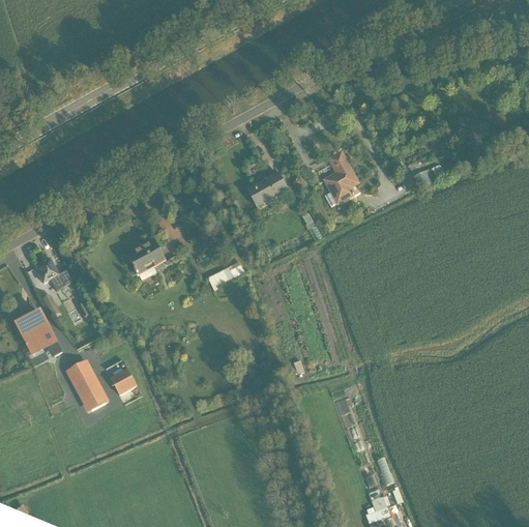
[(477,125),(467,127),(472,149),(482,147),(477,125)]
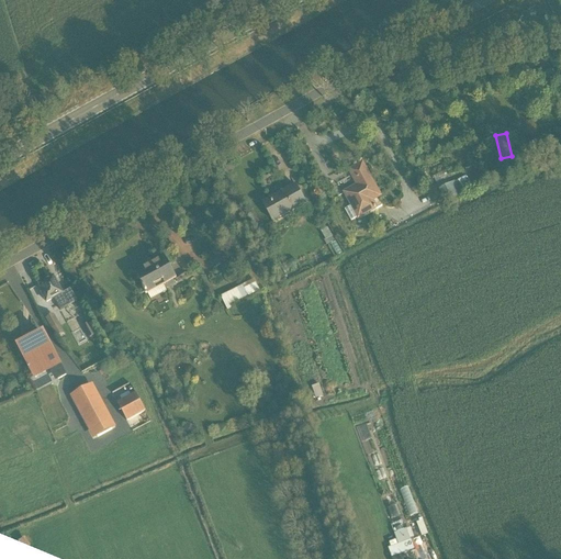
[(354,182),(340,189),(356,217),(373,209),(369,200),(380,194),(362,160),(347,169),(354,182)]
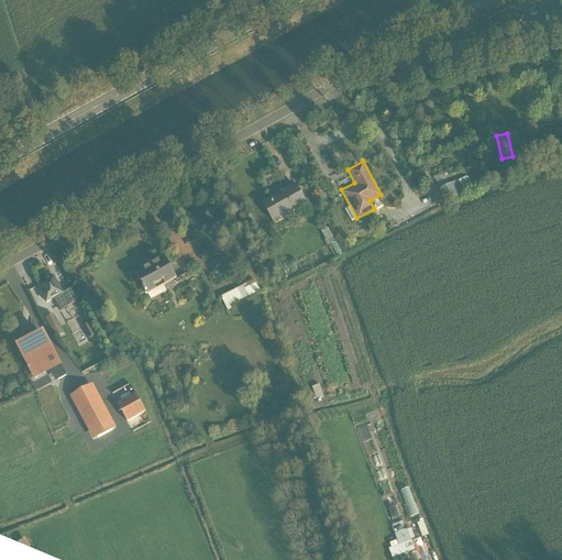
[(345,173),(335,178),(340,187),(350,182),(345,173)]
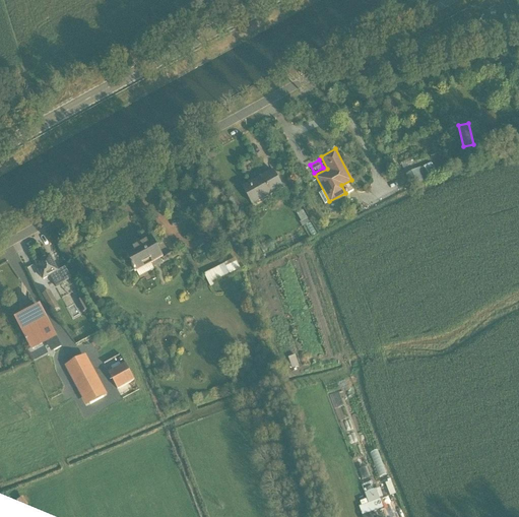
[(413,187),(429,179),(420,165),(405,173),(413,187)]
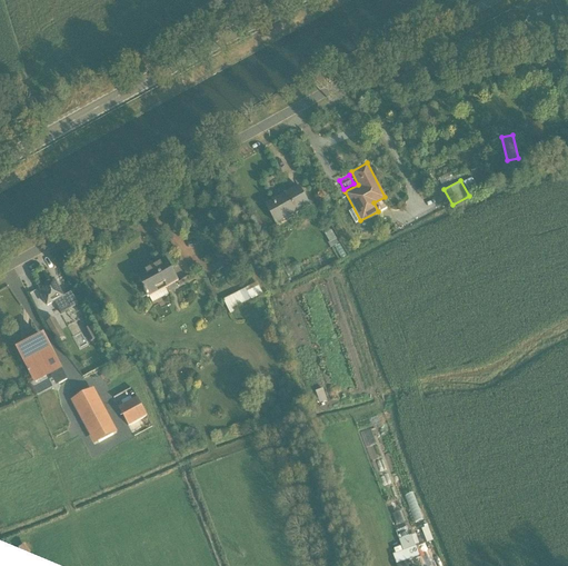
[(298,186),(263,204),(273,222),(308,204),(298,186)]
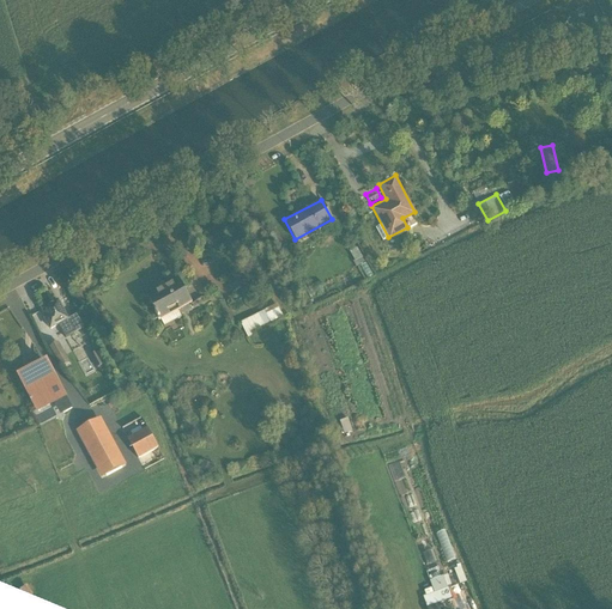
[(146,296),(158,320),(161,318),(163,323),(181,314),(179,309),(191,302),(179,279),(146,296)]
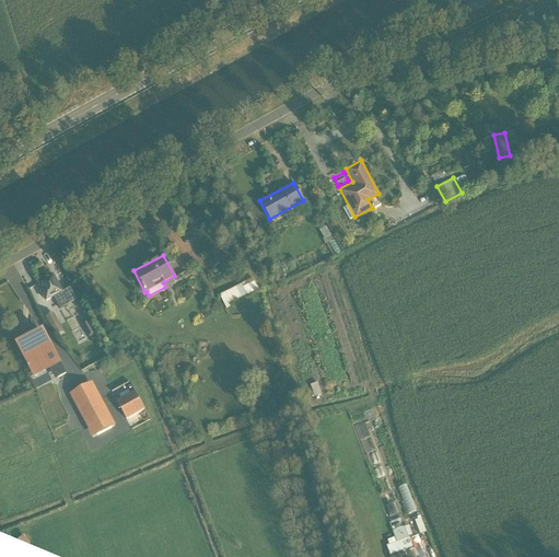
[(62,289),(54,271),(37,279),(42,288),(41,288),(46,299),(54,296),(59,306),(77,297),(70,285),(62,289)]
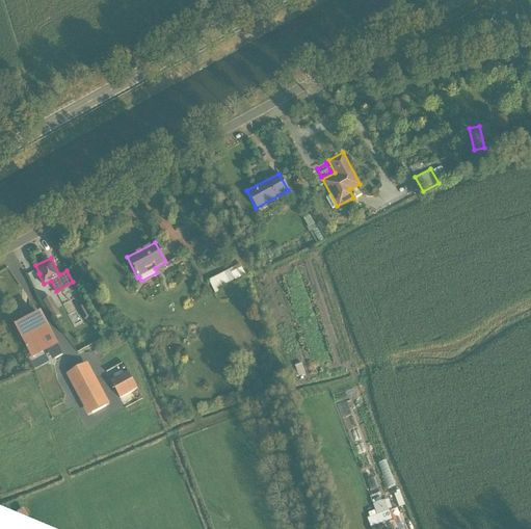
[(208,274),(213,287),(246,274),(242,262),(208,274)]
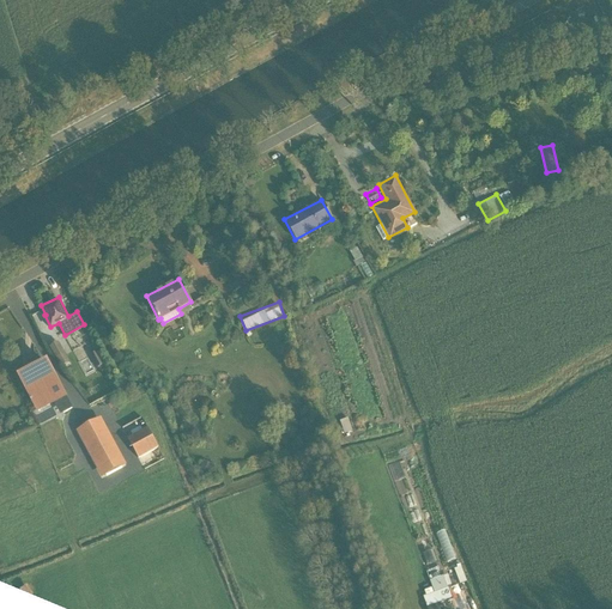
[(38,310),(32,314),(36,321),(43,317),(38,310)]
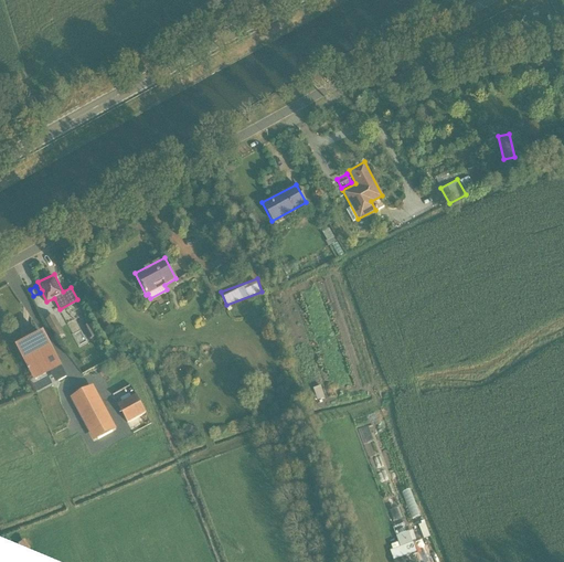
[(53,314),(46,317),(56,337),(64,333),(53,314)]
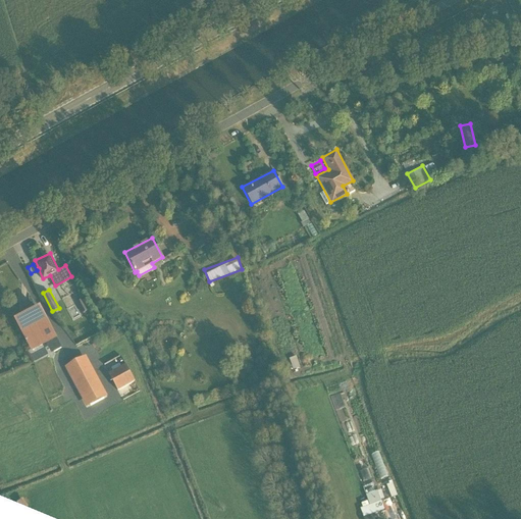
[(77,300),(84,311),(89,308),(83,297),(77,300)]
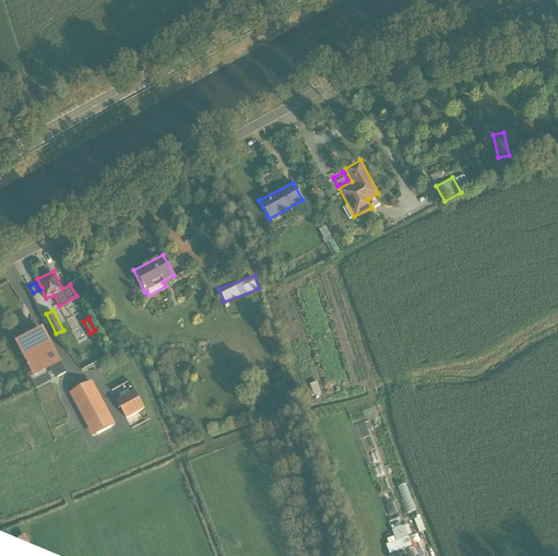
[(42,327),(15,341),(33,374),(46,367),(51,378),(66,370),(42,327)]
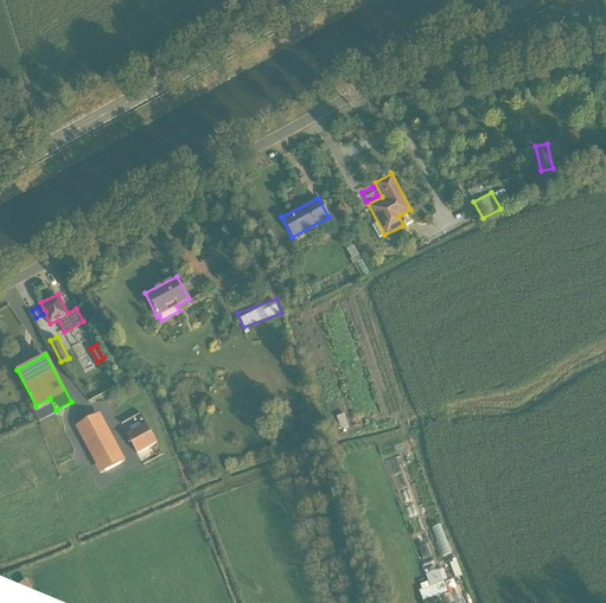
[(121,421),(127,431),(146,419),(141,410),(121,421)]
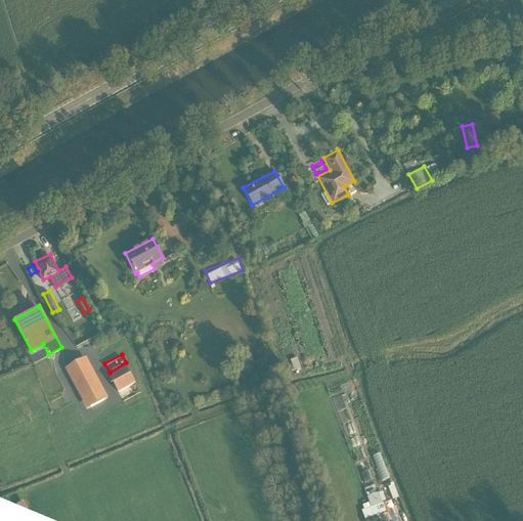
[(88,357),(66,370),(87,409),(110,398),(88,357)]
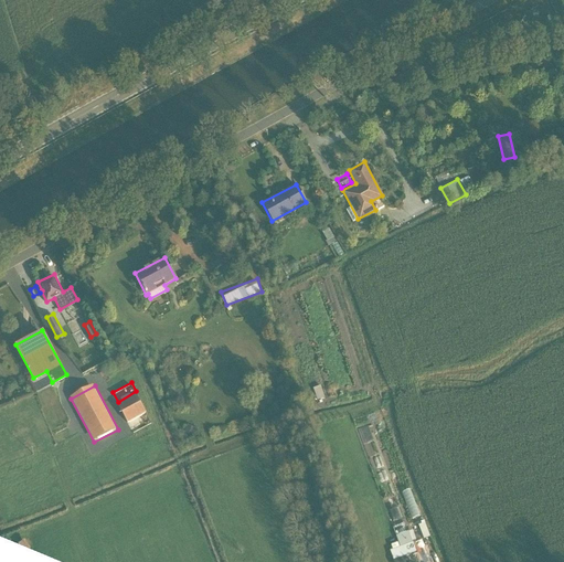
[(138,396),(119,406),(128,422),(147,412),(138,396)]
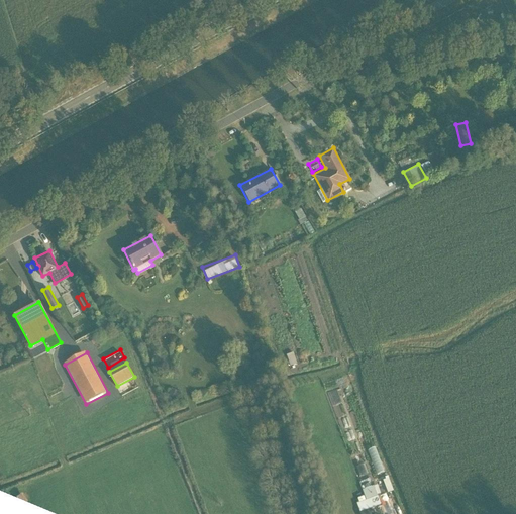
[(368,501),(358,504),(362,513),(374,513),(371,505),(381,502),(376,487),(365,491),(368,501)]
